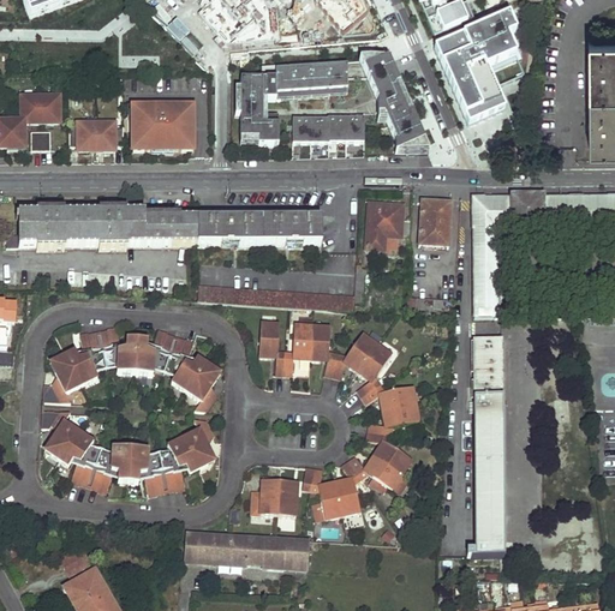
[(21,0),(28,16),(70,0),(21,0)]
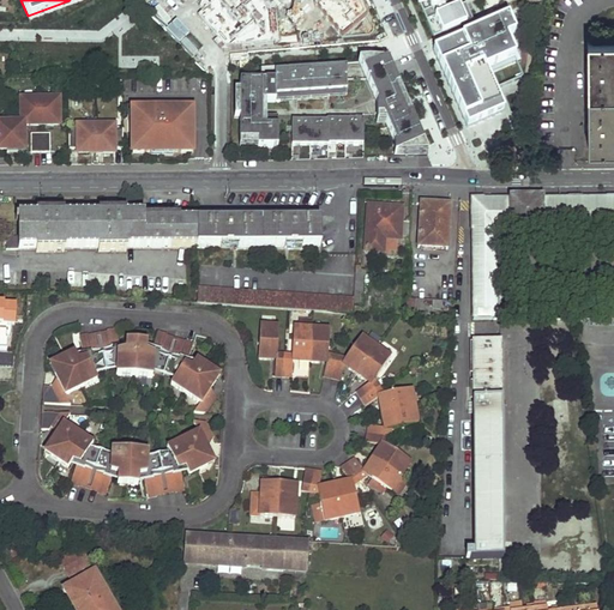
[(419,0),(434,34),(473,17),(465,0),(447,8),(444,0),(419,0)]
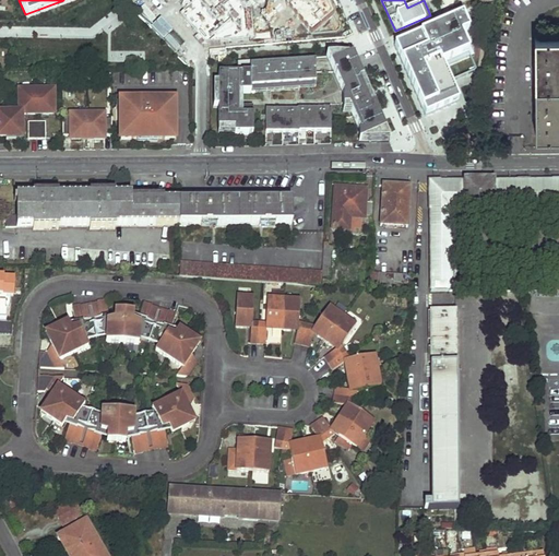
[(425,115),(459,99),(450,80),(476,68),(461,32),(468,30),(462,14),(394,44),(425,115)]
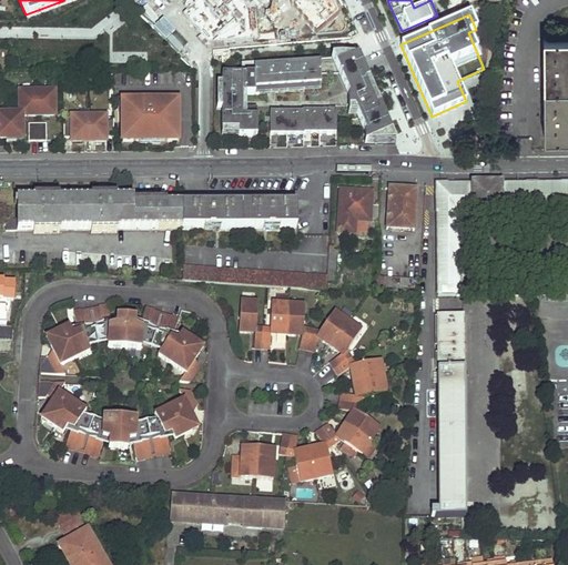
[(545,135),(567,134),(567,33),(545,33),(545,135)]
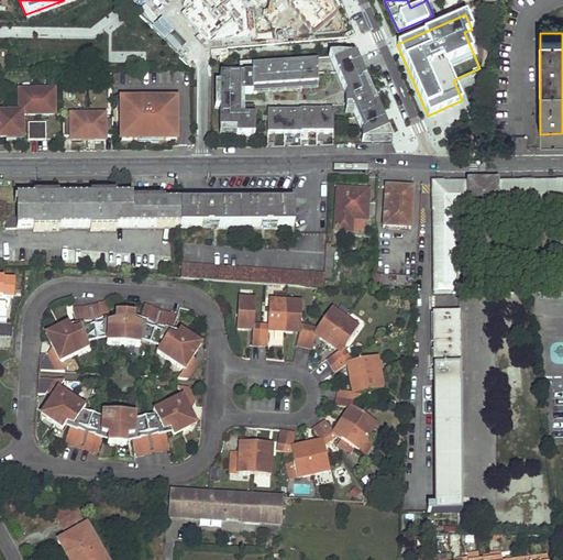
[(337,53),(329,54),(335,69),(362,69),(355,54),(337,53)]
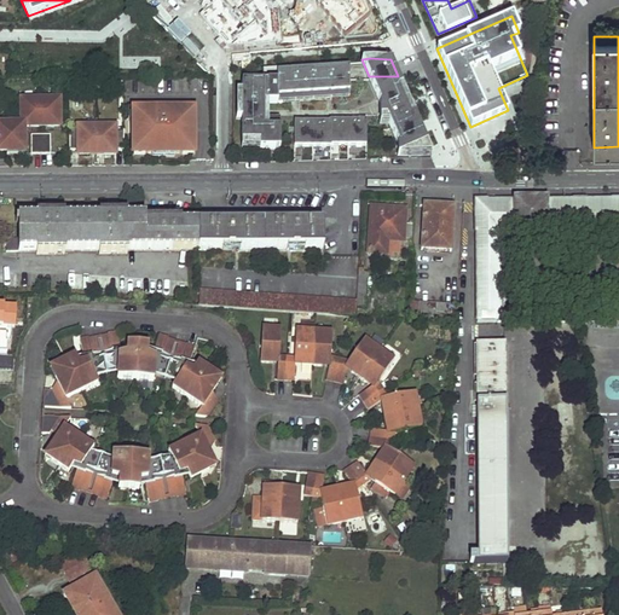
[(277,94),(277,99),(331,96),(348,94),(348,90),(348,61),(331,62),(331,76),(331,90),(277,94)]
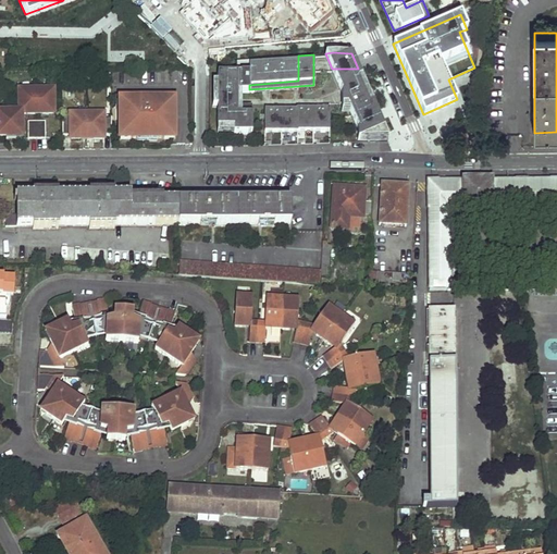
[(240,90),(249,90),(249,89),(249,85),(298,81),(298,69),(298,56),(249,59),(249,71),(243,71),(243,76),(242,76),(242,81),(240,81),(240,90)]
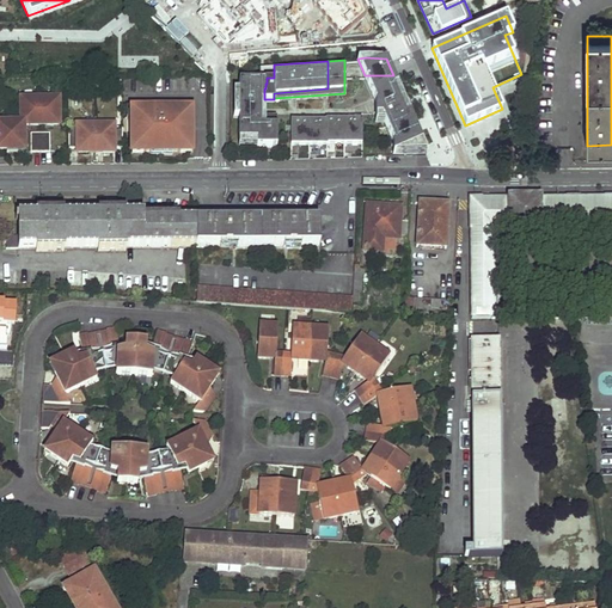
[(399,88),(393,75),(365,75),(373,96),(383,91),(385,96),(399,88)]
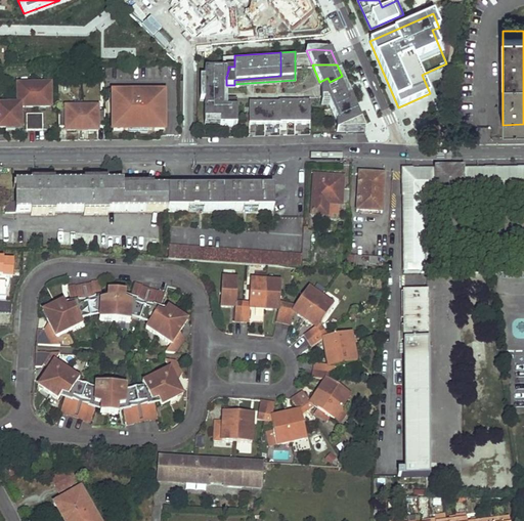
[(236,124),(236,97),(226,97),(226,102),(223,102),(222,67),(204,67),(204,75),(204,98),(205,118),(220,118),(220,124),(236,124)]
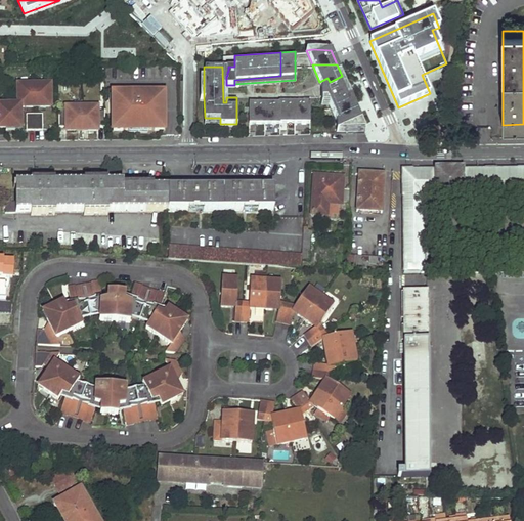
[(321,86),(321,103),(329,103),(326,97),(340,91),(340,92),(338,93),(339,96),(341,95),(342,100),(346,98),(348,102),(352,100),(347,87),(342,76),(330,82),(328,78),(319,82),(321,86)]
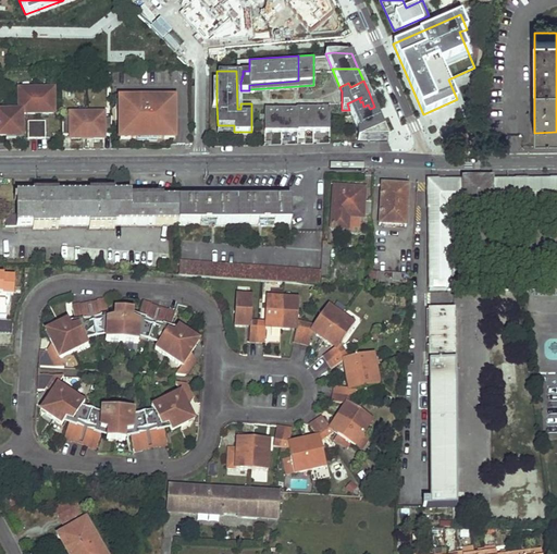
[(58,111),(58,87),(51,87),(51,88),(34,88),(34,87),(27,87),(27,112),(37,112),(37,108),(48,108),(48,111),(58,111)]
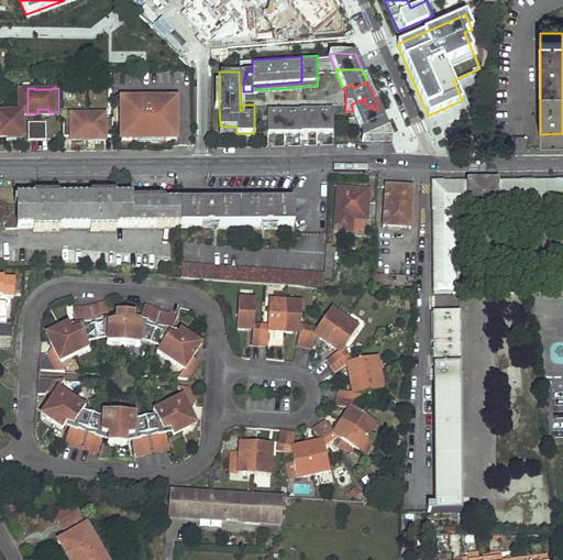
[(168,138),(179,138),(178,97),(159,97),(159,100),(155,100),(155,97),(123,97),(123,110),(127,110),(127,117),(123,117),(124,138),(134,138),(143,138),(143,134),(152,134),(159,134),(159,138),(168,136),(168,138)]
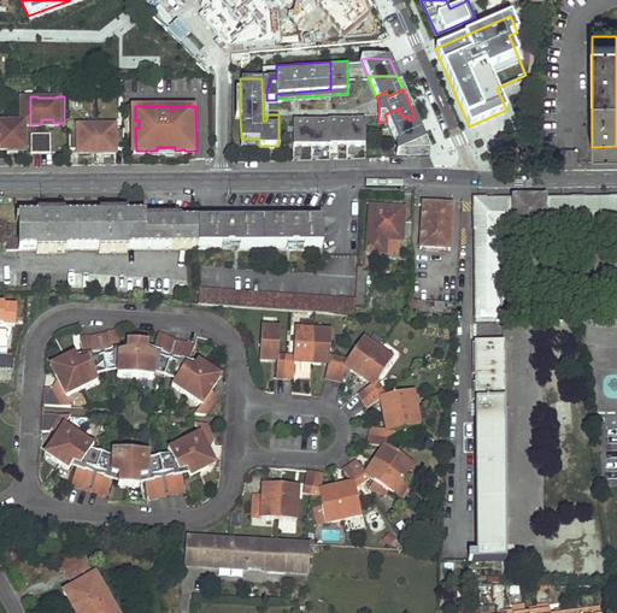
[(397,142),(397,153),(430,152),(415,118),(410,121),(407,116),(403,118),(401,112),(399,113),(398,110),(400,108),(400,107),(385,115),(387,122),(388,124),(397,142)]
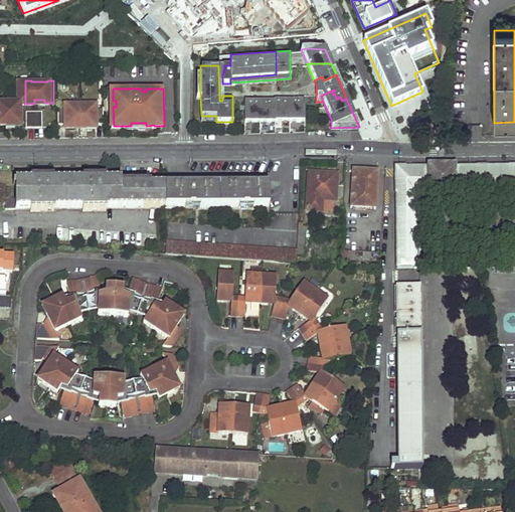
[(289,98),(274,98),(274,99),(274,118),(289,118),(289,98)]
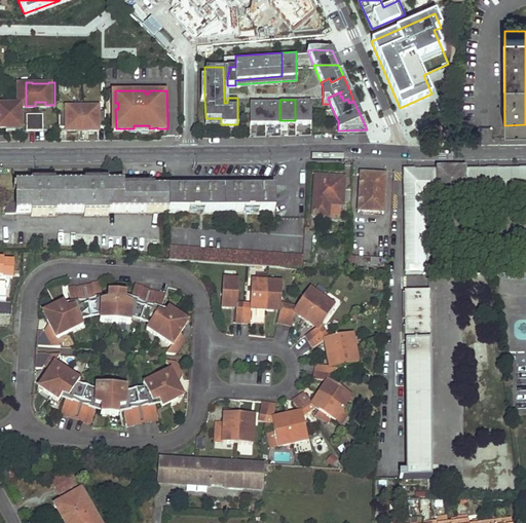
[(311,100),(295,100),(295,120),(311,120),(311,107),(311,100)]
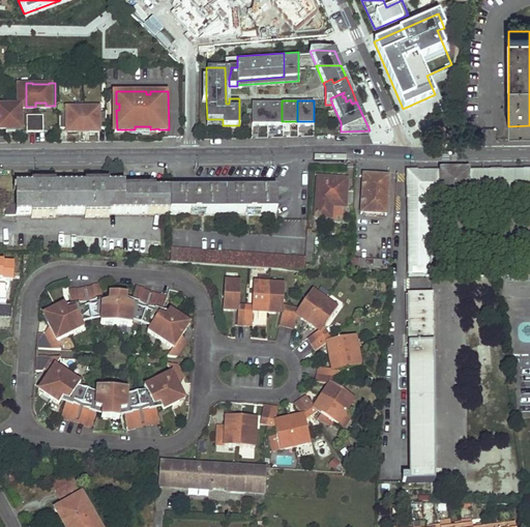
[(267,101),(252,101),(252,107),(247,107),(247,111),(252,111),(252,123),(267,123),(267,101)]
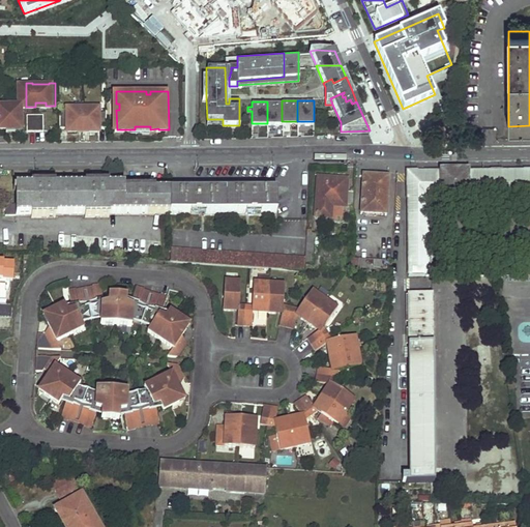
[(282,101),(267,101),(267,123),(282,123),(282,121),(282,101)]
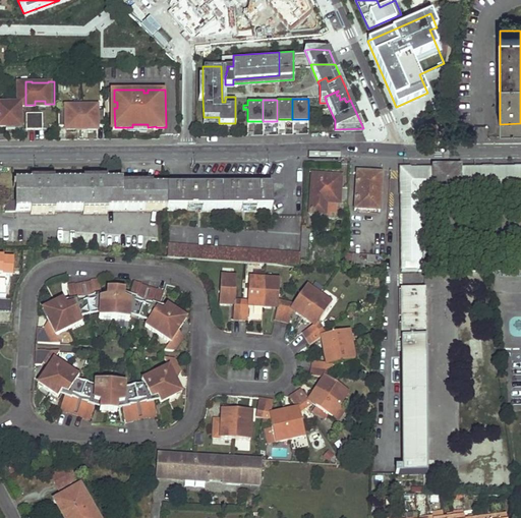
[(25,111),(25,105),(14,104),(14,103),(5,103),(4,108),(0,113),(0,114),(2,116),(0,118),(0,127),(5,127),(5,123),(11,123),(15,123),(15,120),(24,120),(24,111),(25,111)]
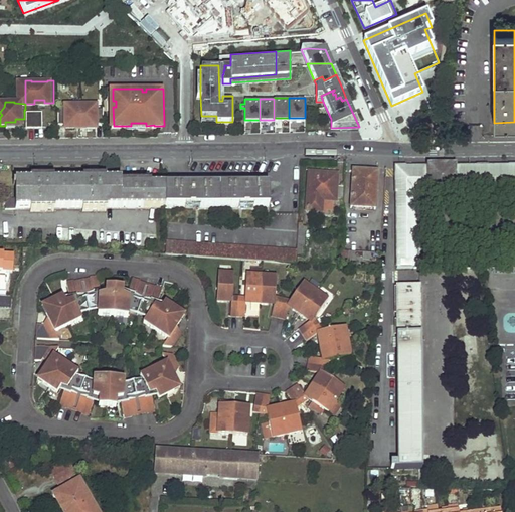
[(100,106),(99,104),(69,104),(69,106),(61,106),(61,124),(69,123),(69,126),(78,126),(78,123),(84,123),(91,123),(91,126),(100,126),(100,123),(107,123),(107,106),(100,106)]
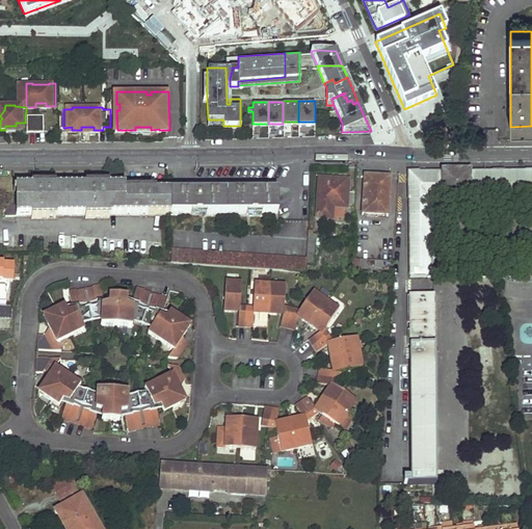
[(48,130),(49,114),(32,113),(32,130),(48,130)]
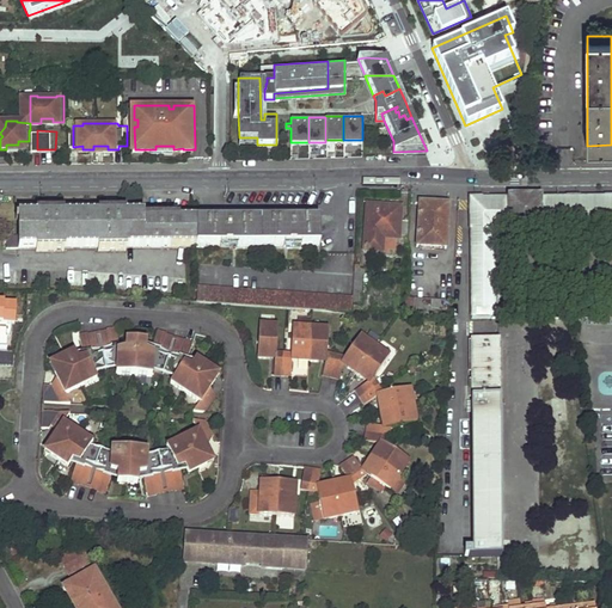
[(482,195),(470,196),(472,315),(508,315),(508,306),(493,306),(491,227),(509,226),(509,228),(542,227),(542,226),(611,225),(611,194),(606,195),(606,196),(580,196),(580,195),(568,195),(569,196),(542,196),(542,195),(526,195),(509,195),(509,196),(482,197),(482,195)]
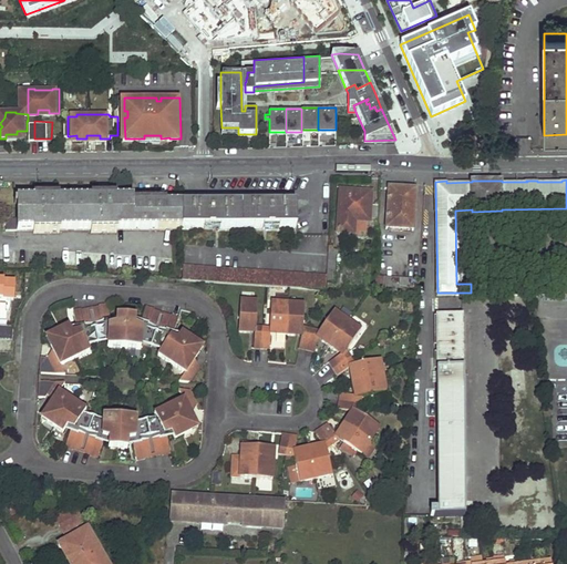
[(415,186),(388,184),(385,226),(413,228),(415,186)]
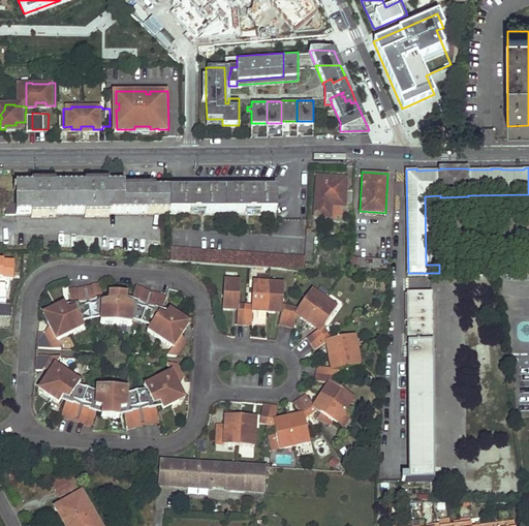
[(327,179),(318,178),(317,189),(320,190),(320,193),(317,193),(315,215),(332,216),(332,204),(345,205),(345,202),(352,202),(352,188),(346,188),(346,177),(328,176),(327,179)]
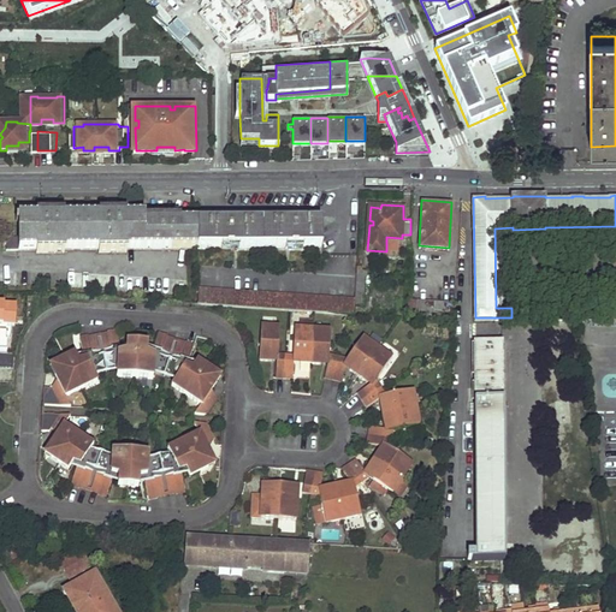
[(19,235),(19,247),(19,248),(39,248),(39,253),(65,251),(65,248),(101,248),(101,251),(126,250),(128,247),(197,245),(197,219),(179,220),(179,217),(141,217),(141,215),(122,215),(122,212),(96,212),(96,217),(60,217),(60,212),(34,213),(34,217),(19,217),(19,235)]
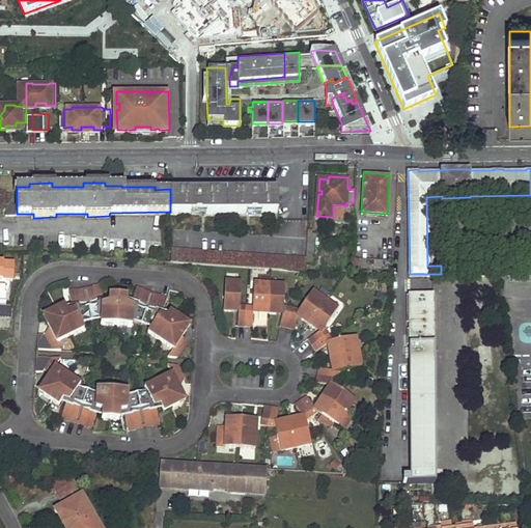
[(278,189),(170,189),(170,212),(278,211),(278,189)]
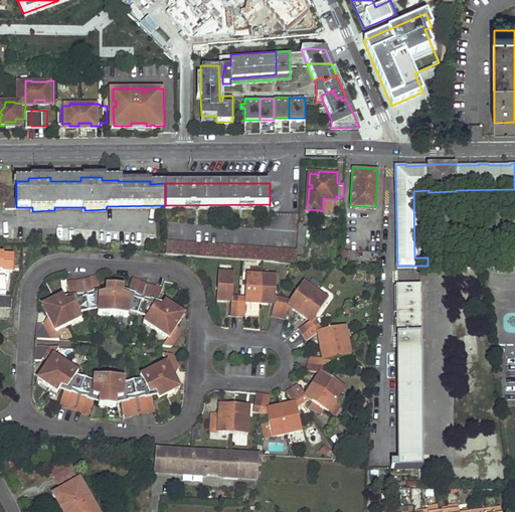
[(6,206),(16,206),(16,196),(6,196),(6,206)]
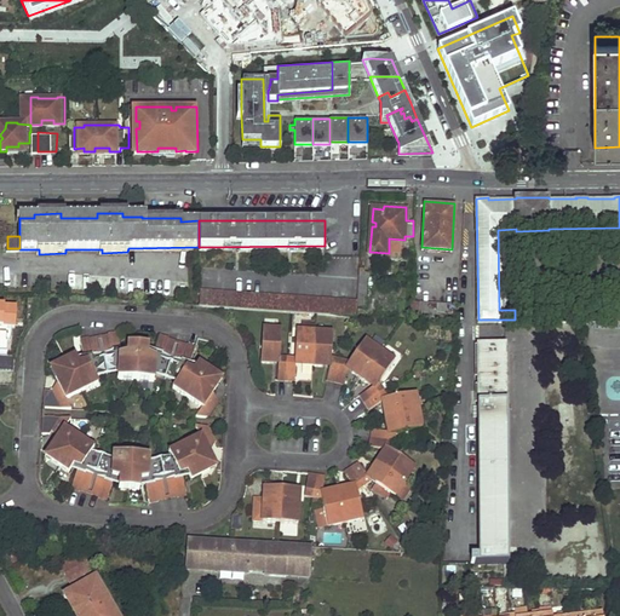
[(363,269),(360,268),(357,295),(367,295),(368,274),(363,272),(363,269)]
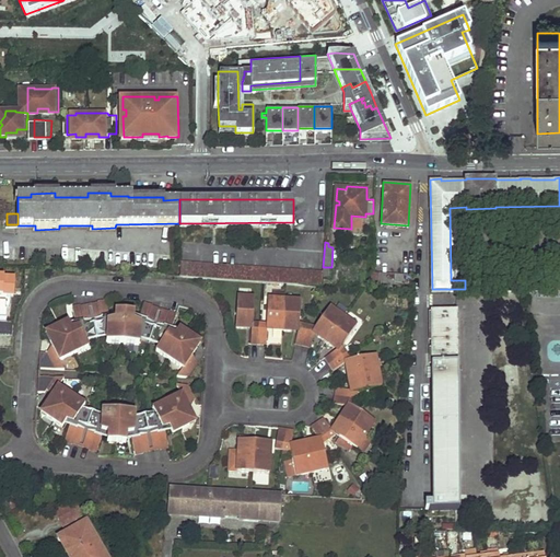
[(323,268),(179,258),(179,274),(189,275),(263,279),(287,281),(318,283),(322,283),(323,268)]
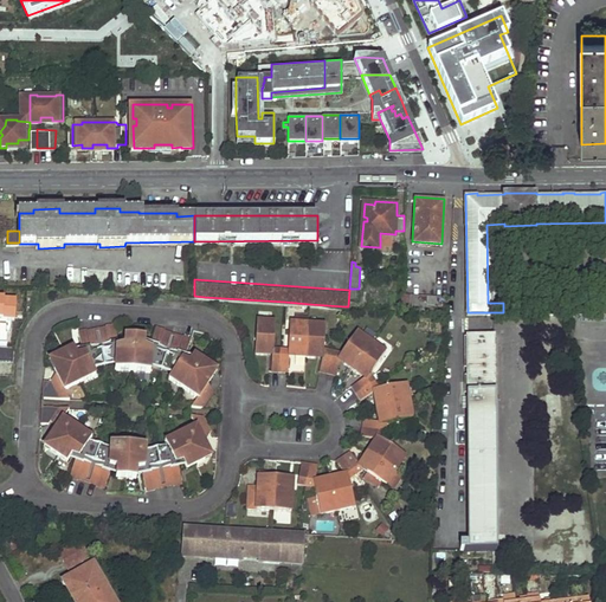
[(13,287),(0,285),(0,305),(12,308),(13,297),(13,287)]
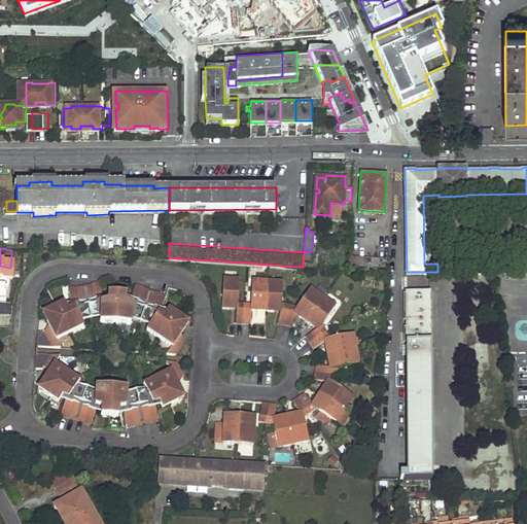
[(24,250),(11,250),(11,258),(23,259),(24,250)]
